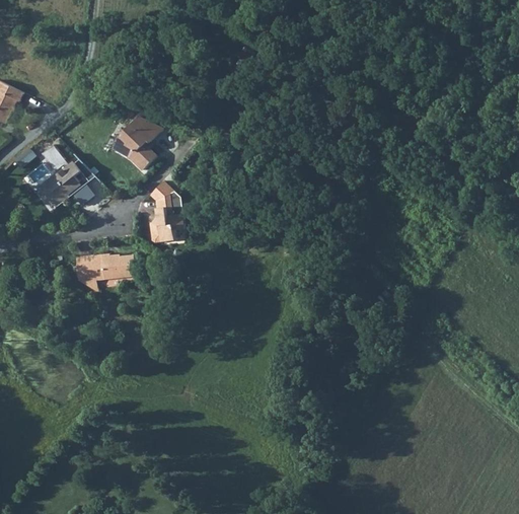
[(16,103),(20,95),(0,84),(0,123),(3,125),(13,102),(16,103)]
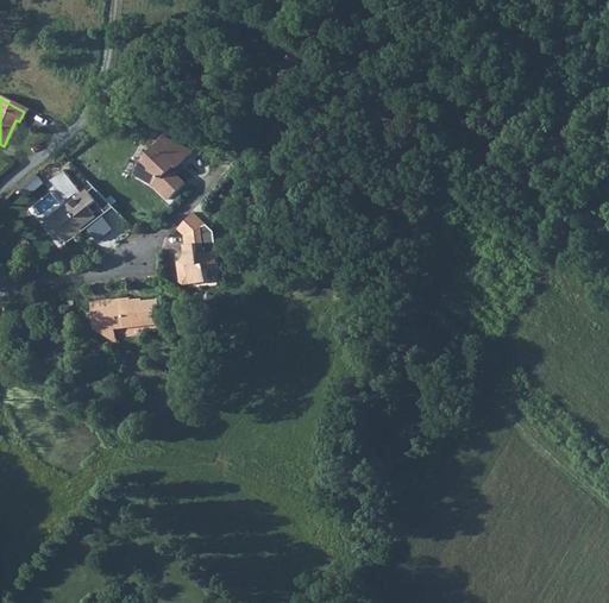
[(132,171),(151,182),(167,199),(183,182),(170,167),(174,164),(176,167),(190,151),(162,136),(148,148),(142,158),(139,157),(132,171)]
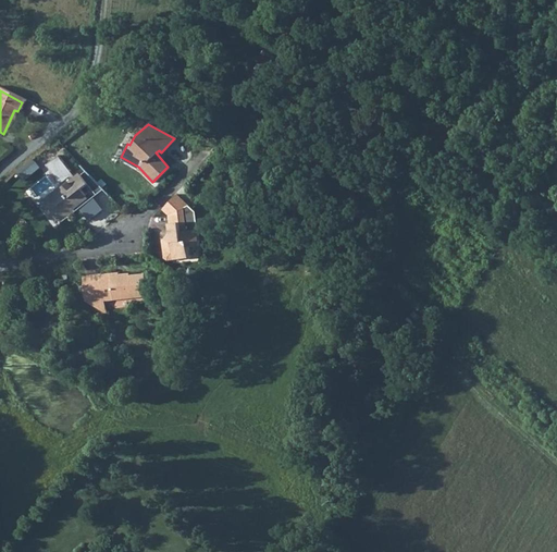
[(78,207),(103,188),(82,166),(61,182),(63,187),(44,203),(54,217),(58,215),(62,220),(78,207)]
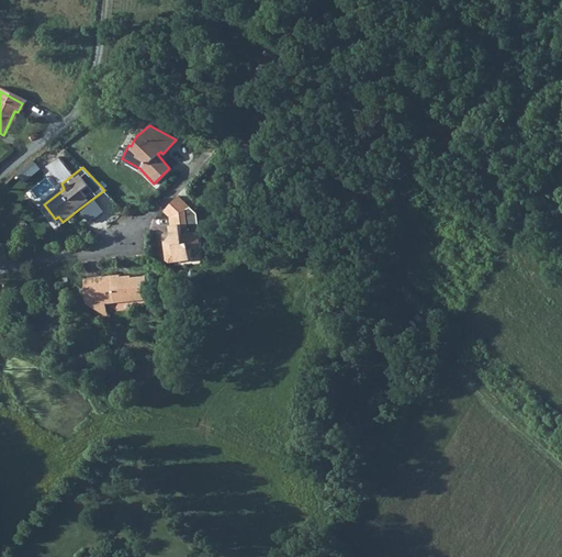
[(24,188),(44,177),(40,169),(20,180),(24,188)]
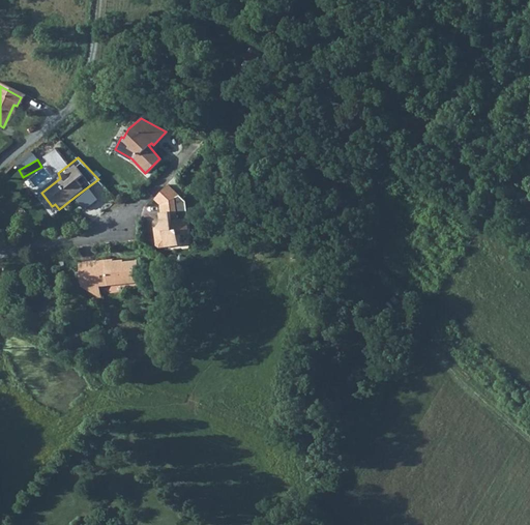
[(167,184),(153,199),(158,204),(160,222),(156,227),(162,231),(163,246),(179,245),(178,235),(186,234),(184,201),(167,184)]
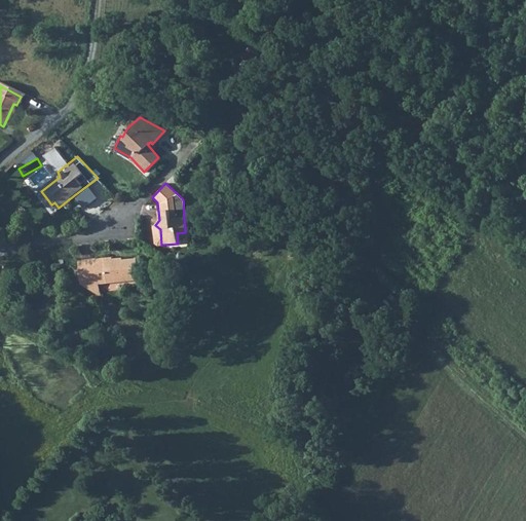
[(83,195),(76,202),(85,212),(92,206),(83,195)]
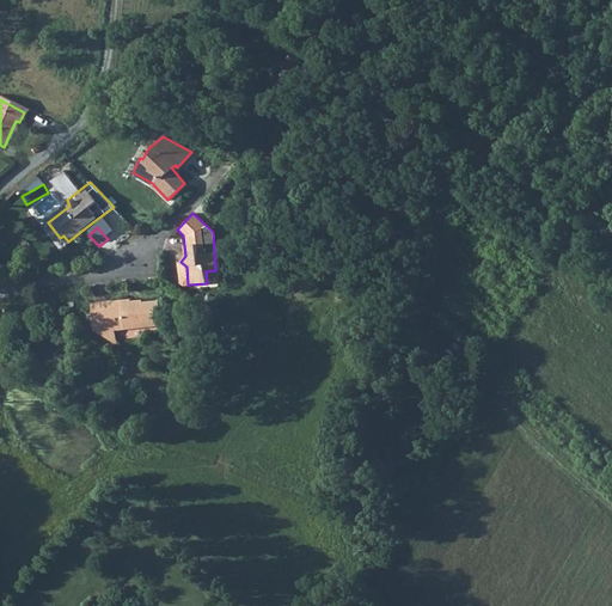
[(105,341),(111,331),(160,328),(158,304),(138,305),(138,303),(129,304),(129,300),(109,301),(110,318),(91,320),(91,330),(105,341)]
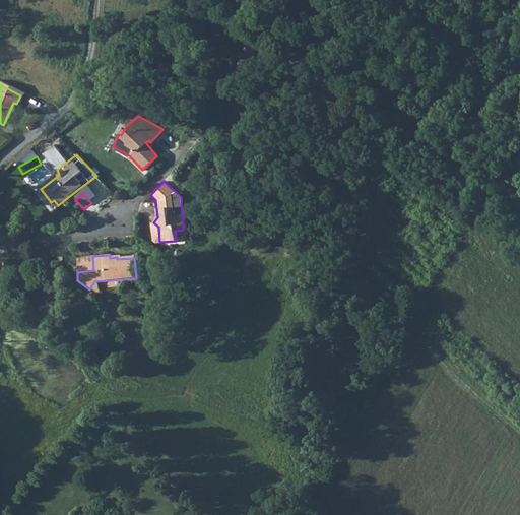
[(76,258),(77,272),(93,270),(92,256),(76,258)]
